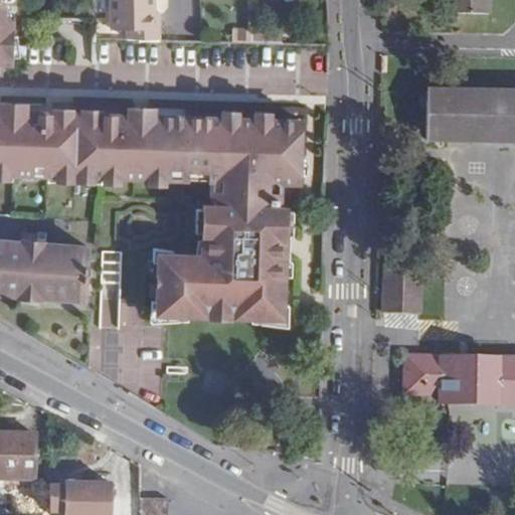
[(11,0),(0,0),(0,62),(9,63),(11,0)]
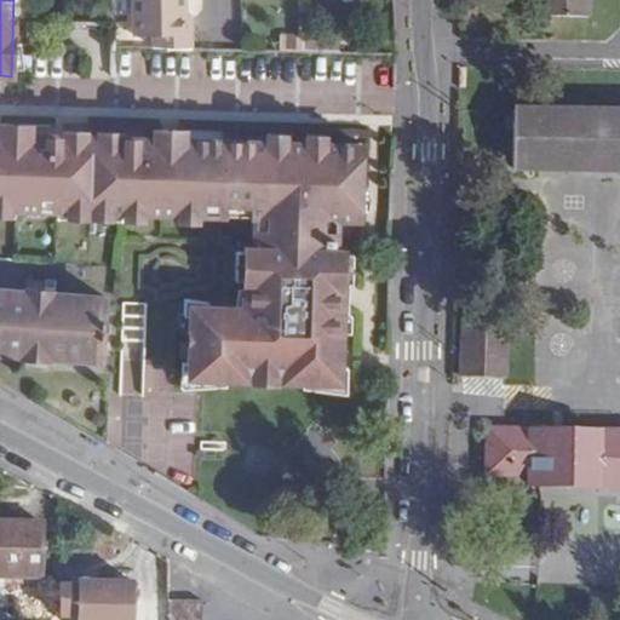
[(135,0),(133,29),(154,30),(191,32),(193,13),(185,12),(185,0),(135,0)]
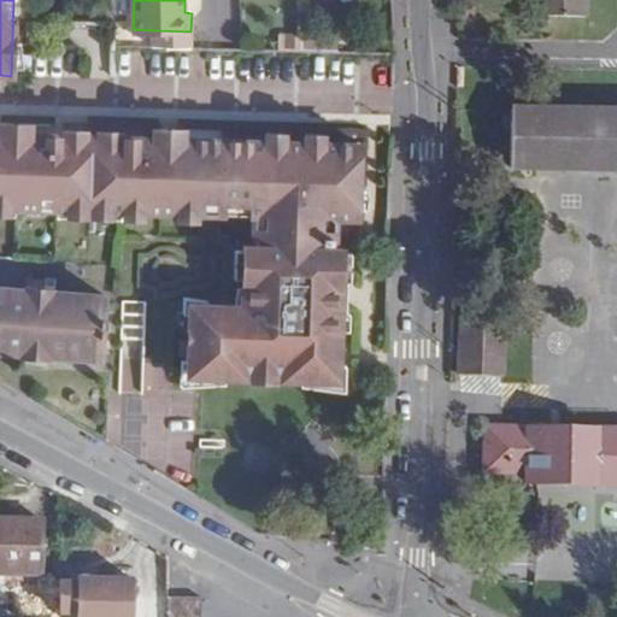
[(539,0),(539,16),(589,16),(588,0),(539,0)]
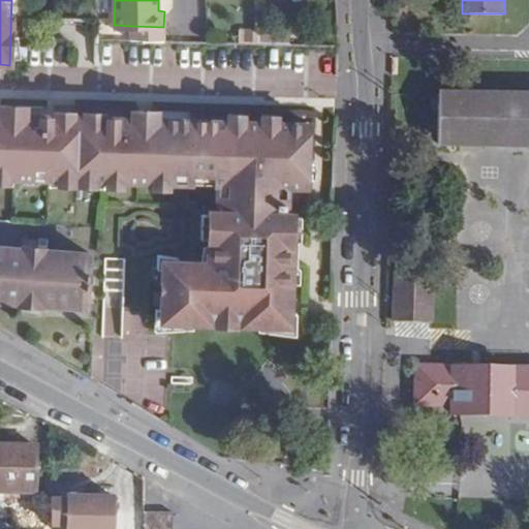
[(260,41),(259,26),(238,25),(238,41),(260,41)]
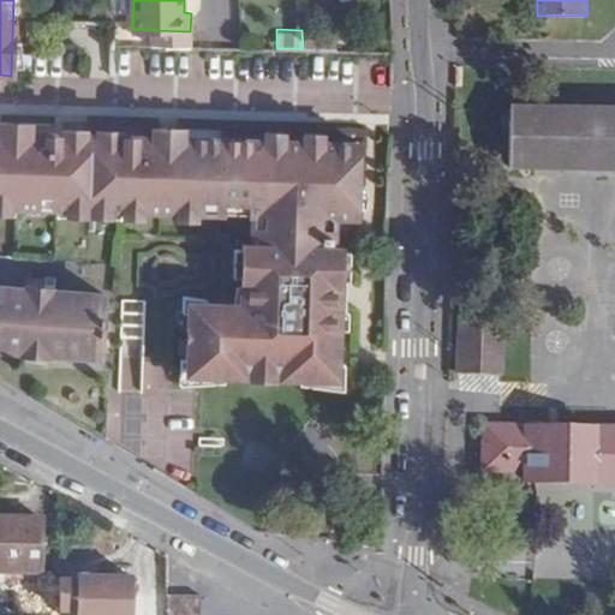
[(190,46),(190,31),(153,30),(151,45),(190,46)]
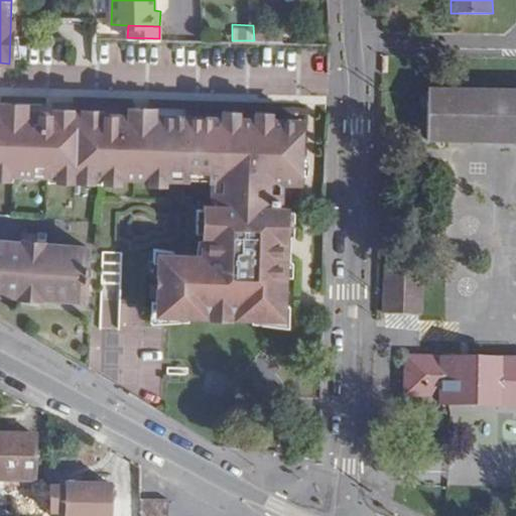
[(515,90),(428,89),(428,99),(427,143),(448,144),(515,144),(515,90)]
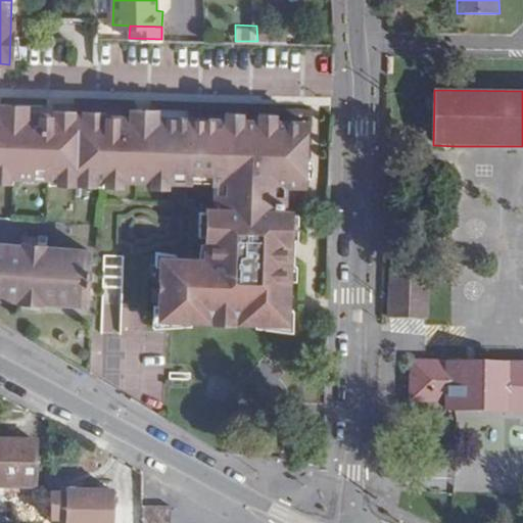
[(42,113),(0,111),(0,175),(212,182),(227,182),(226,209),(211,209),(208,209),(207,240),(210,240),(209,260),(162,259),(161,322),(199,322),(288,325),(290,264),(287,264),(288,242),(290,242),(291,211),(281,210),(282,184),(304,185),(305,122),(157,116),(157,114),(131,114),(131,116),(116,115),(116,117),(108,117),(108,115),(103,115),(104,112),(84,112),(84,114),(74,114),(74,111),(54,110),(54,114),(49,113),(49,116),(41,116),(42,113)]
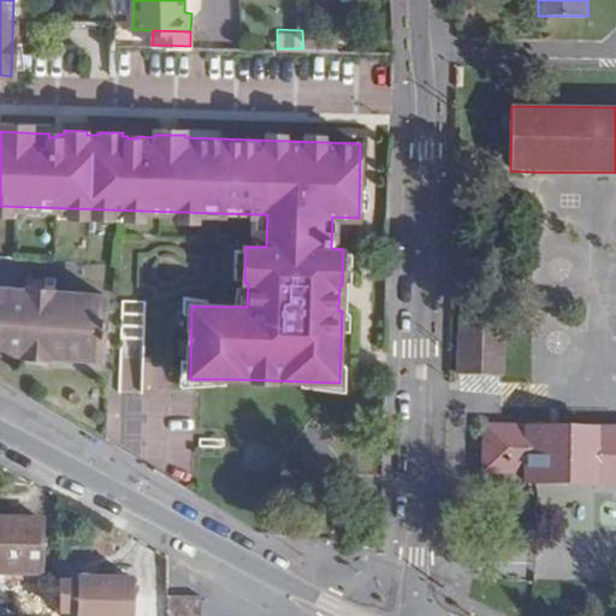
[(28,285),(28,290),(0,286),(0,350),(101,357),(105,295),(52,291),(52,288),(28,285)]
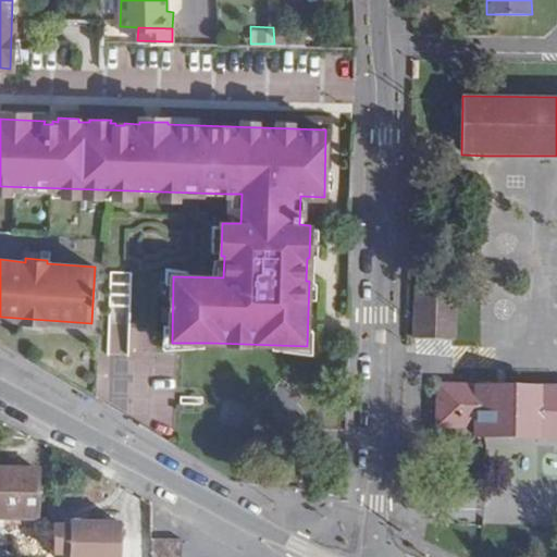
[(111,271),(108,353),(126,354),(130,272),(111,271)]
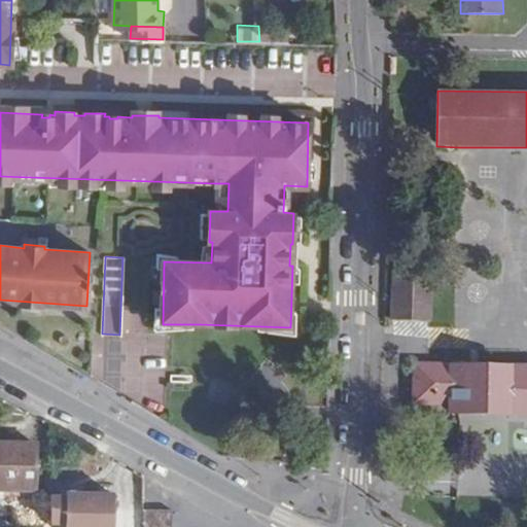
[(432,321),(432,272),(392,271),(391,319),(430,321),(432,321)]
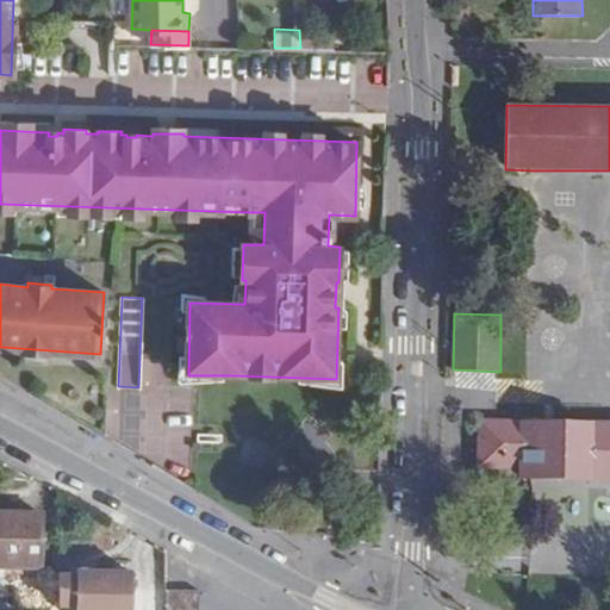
[(498,419),(478,419),(478,470),(518,471),(518,481),(535,481),(595,484),(597,422),(498,419)]
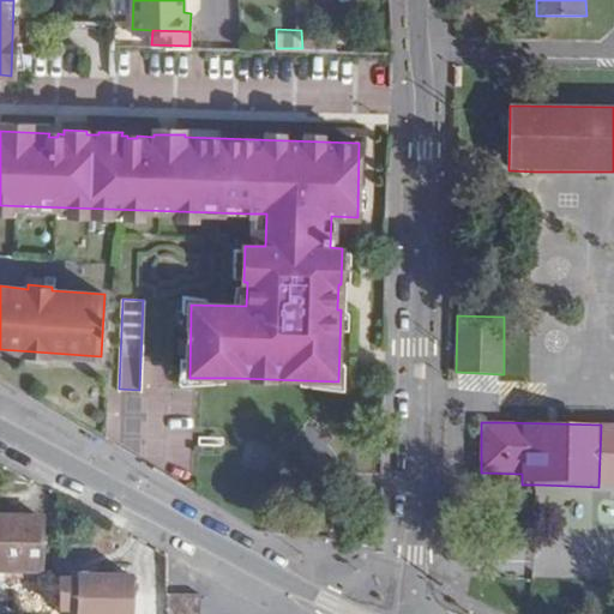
[(613,425),(601,425),(599,487),(613,486),(613,425)]
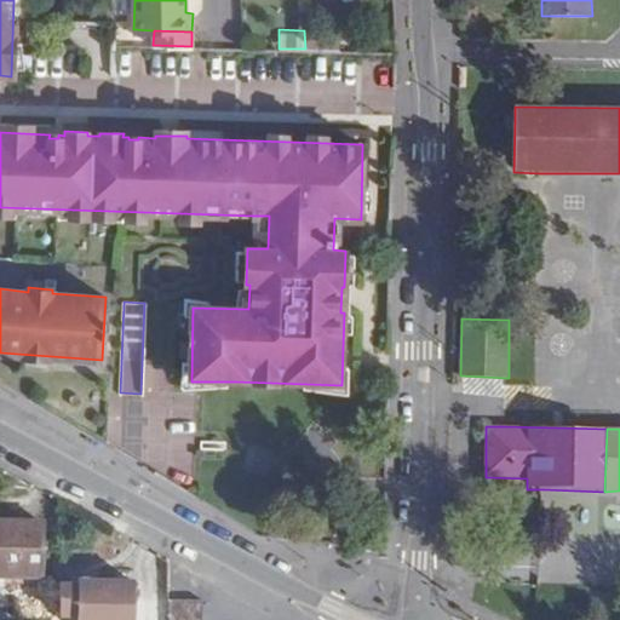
[(144,619),(138,560),(0,482),(0,619),(144,619)]
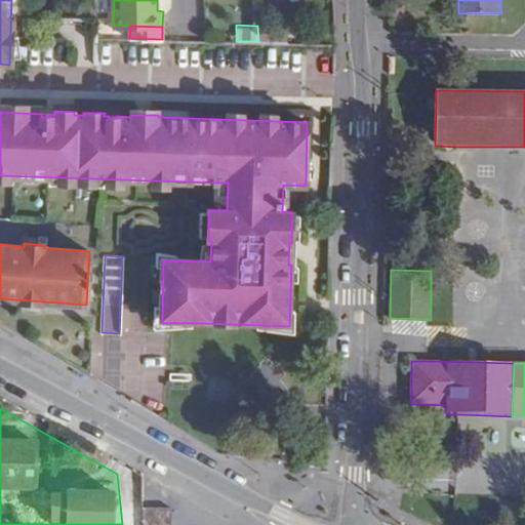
[(140,524),(169,524),(169,507),(140,508),(140,524)]
